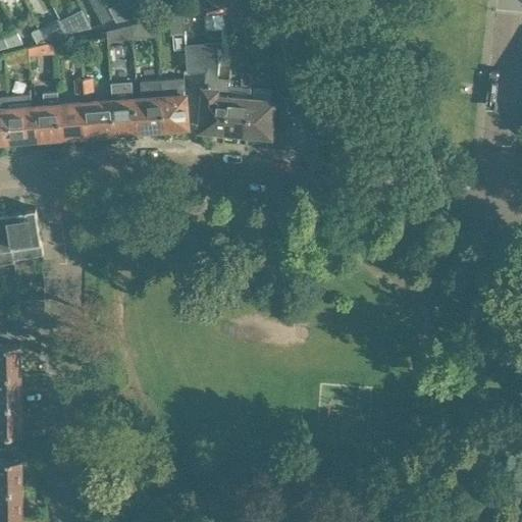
[(202,0),(206,8),(206,10),(226,6),(235,5),(235,4),(258,0),(202,0)]
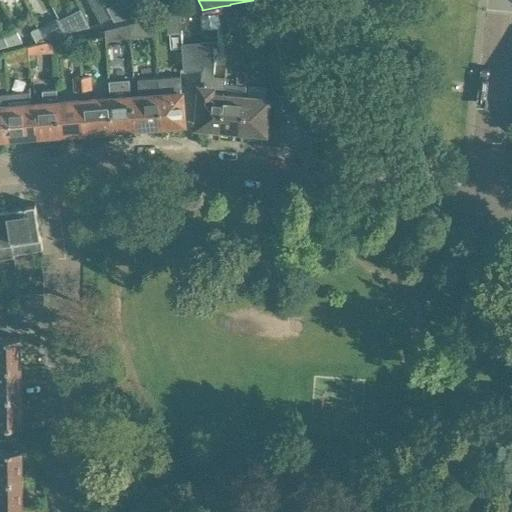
[(118,2),(107,8),(110,13),(114,20),(130,16),(126,10),(122,9),(118,2)]
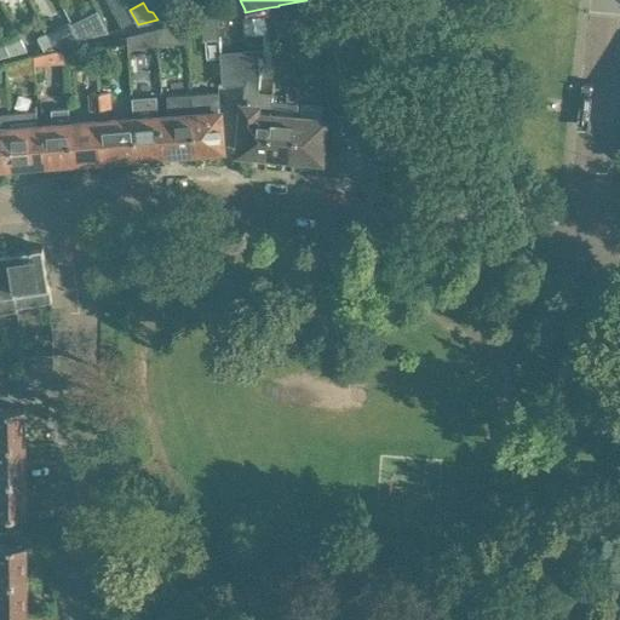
[(127,5),(116,11),(122,22),(133,16),(130,10),(127,5)]
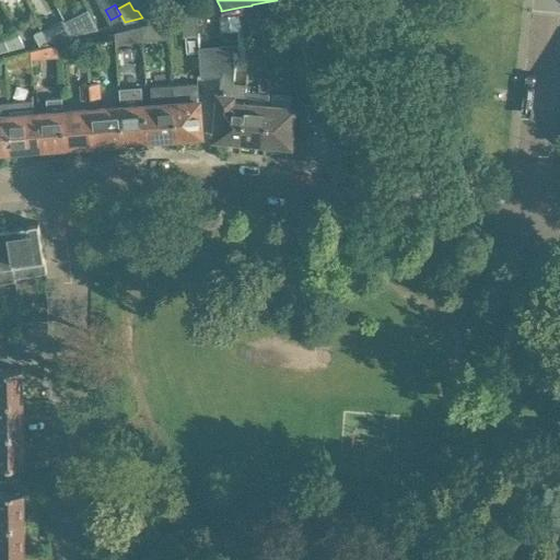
[(221,9),(197,13),(198,33),(199,35),(200,49),(202,74),(223,72),(223,70),(235,71),(234,48),(246,47),(244,28),(243,16),(243,7),(221,11),(221,9)]
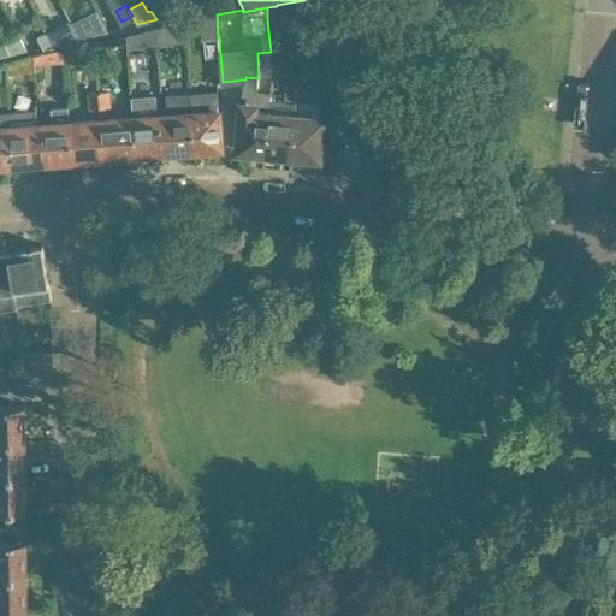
[(212,16),(202,18),(203,41),(219,39),(218,36),(217,15),(212,16)]
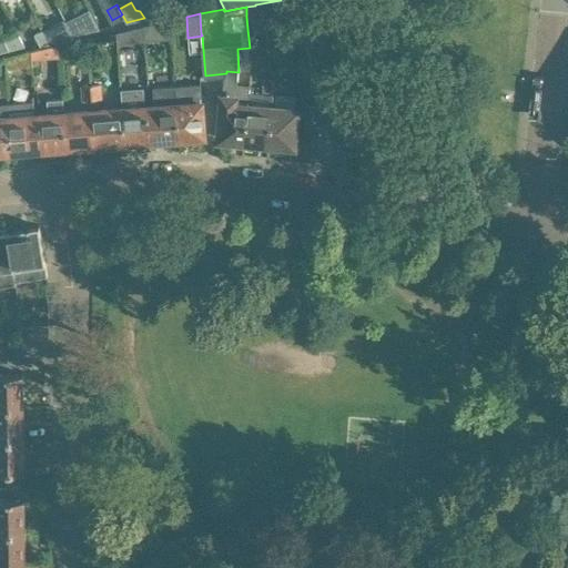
[(67,20),(43,30),(49,40),(50,46),(59,43),(75,40),(73,36),(69,24),(67,20)]
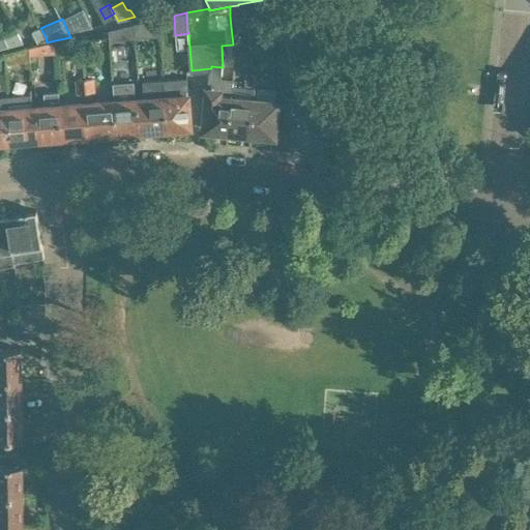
[(81,30),(78,20),(64,23),(68,33),(81,30)]
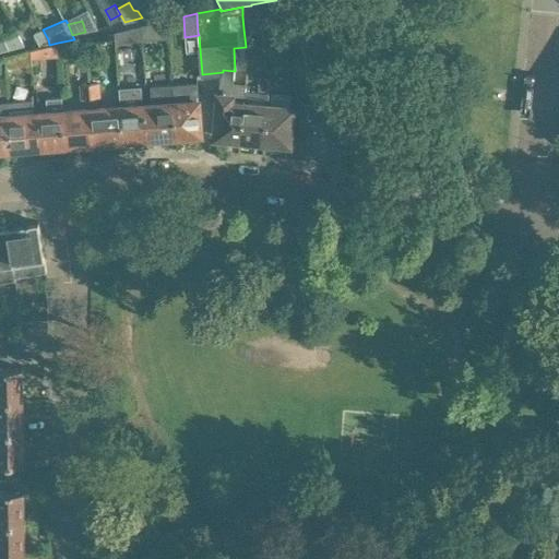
[(155,40),(154,24),(141,27),(142,42),(155,40)]
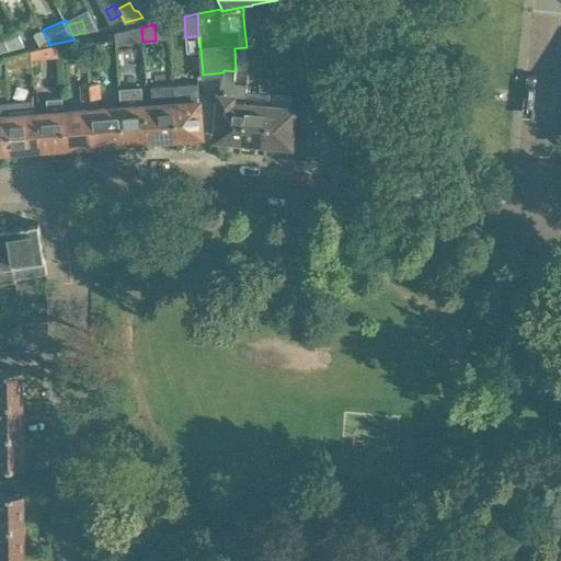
[(26,46),(18,29),(0,37),(0,50),(10,49),(26,46)]
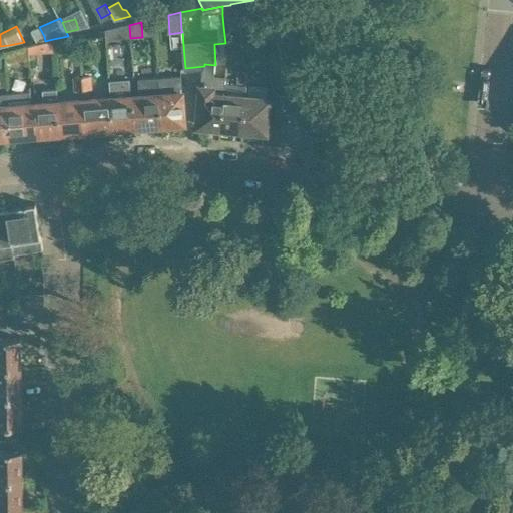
[(39,27),(31,31),(36,39),(37,43),(38,43),(45,41),(44,36),(39,27)]
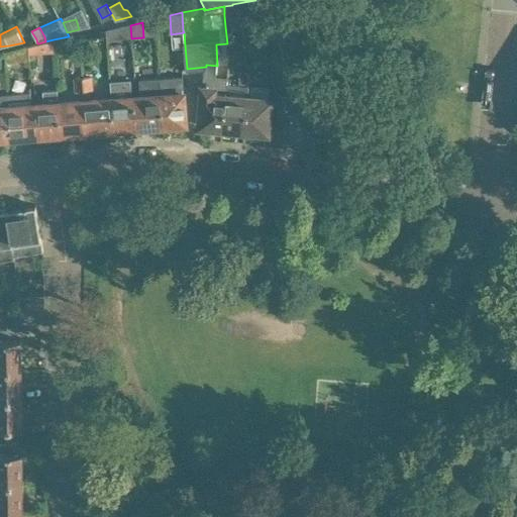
[(119,39),(118,27),(107,30),(107,40),(119,39)]
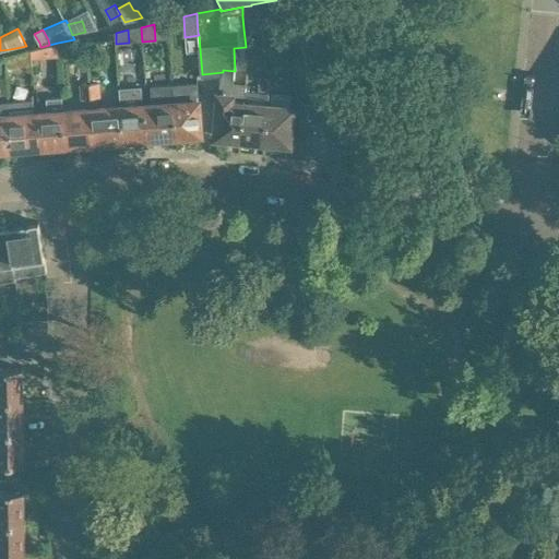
[(49,45),(49,57),(59,56),(58,43),(49,45)]
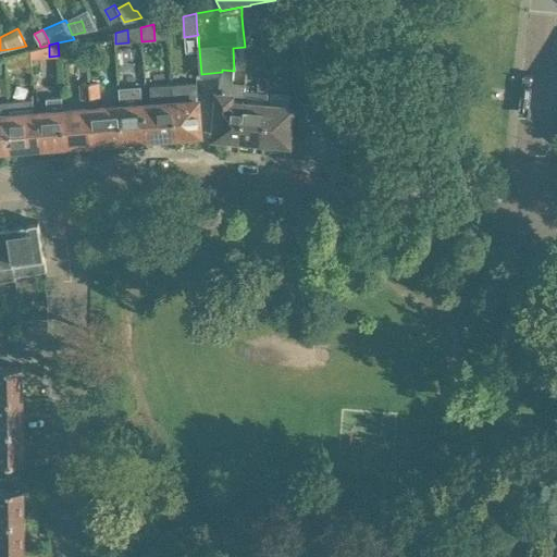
[(220,93),(215,136),(227,137),(230,139),(236,140),(238,138),(240,138),(245,99),(246,90),(246,86),(233,85),(234,71),(222,70),(222,72),(220,93)]
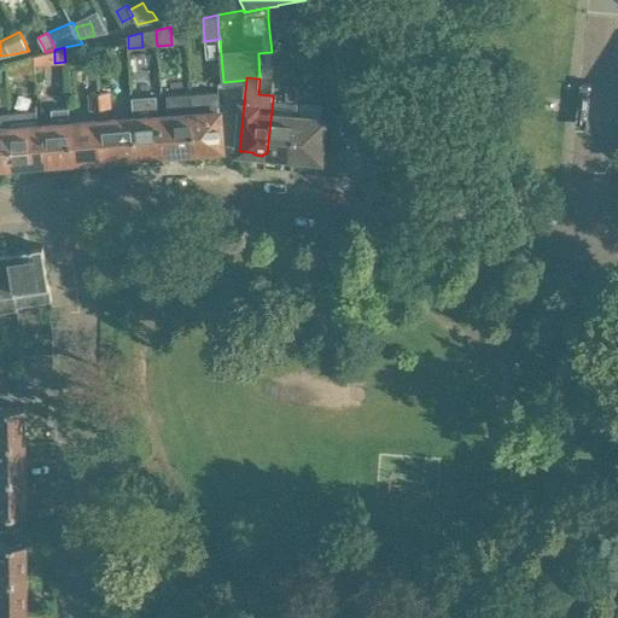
[(391,136),(392,122),(388,116),(379,116),(379,112),(359,110),(361,94),(342,92),(340,85),(327,87),(330,123),(330,135),(333,136),(333,139),(343,140),(340,162),(354,163),(353,168),(367,169),(368,164),(371,164),(374,140),(385,141),(391,136)]
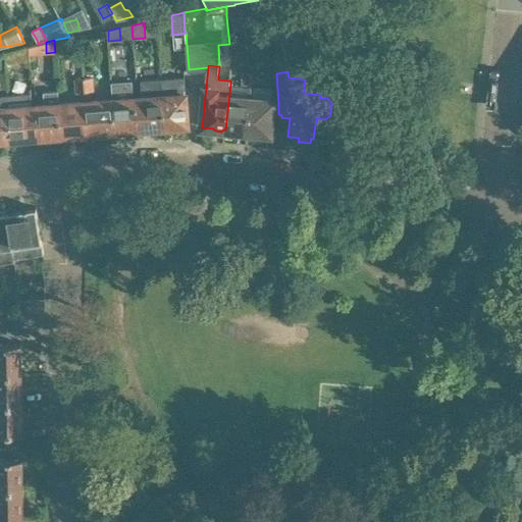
[(252,95),(251,72),(243,72),(242,86),(230,85),(229,93),(225,129),(227,131),(230,133),(236,133),(239,132),(248,132),(252,95)]
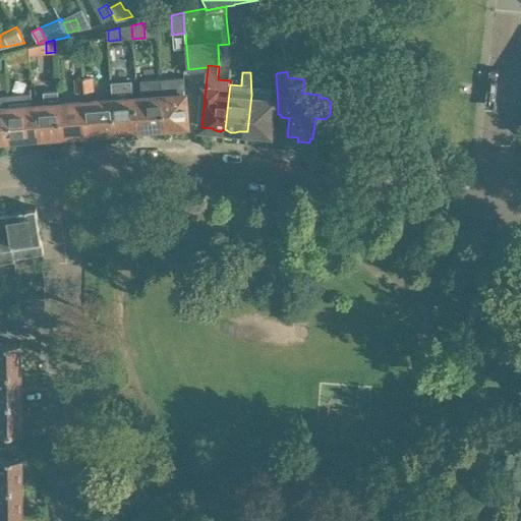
[(37,137),(34,102),(33,102),(34,97),(32,82),(32,76),(21,76),(23,95),(24,95),(22,102),(8,103),(11,139),(13,139),(15,142),(22,141),(24,138),(37,137)]
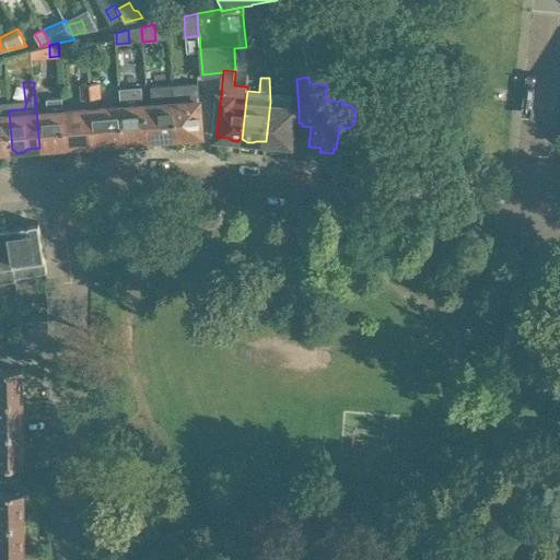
[(102,96),(101,82),(91,83),(91,97),(102,96)]
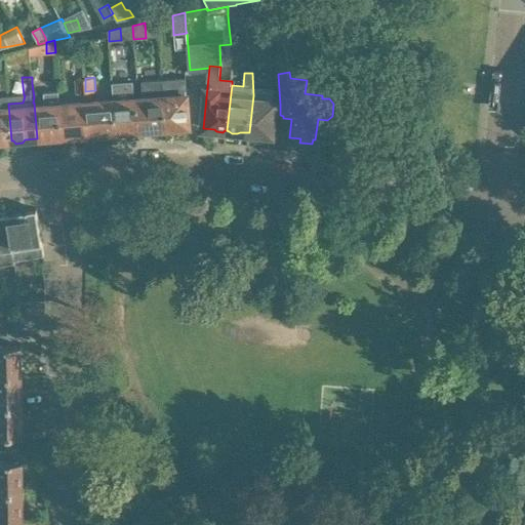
[(85,91),(85,78),(76,79),(77,91),(85,91)]
